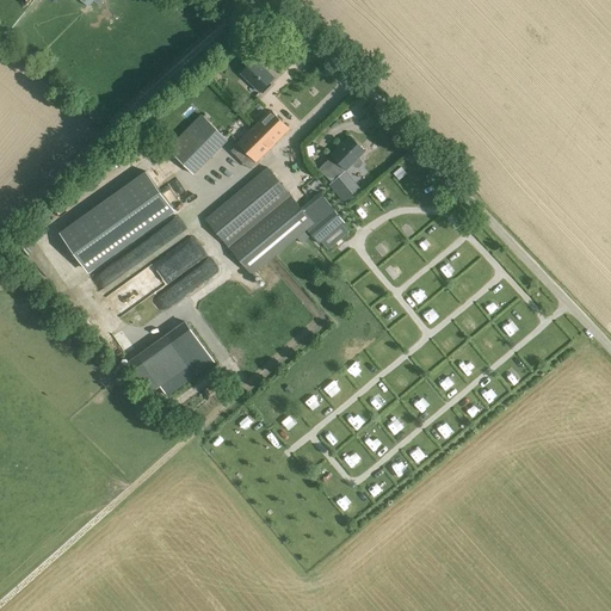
[(241,74),(260,92),(273,76),(255,59),(241,74)]
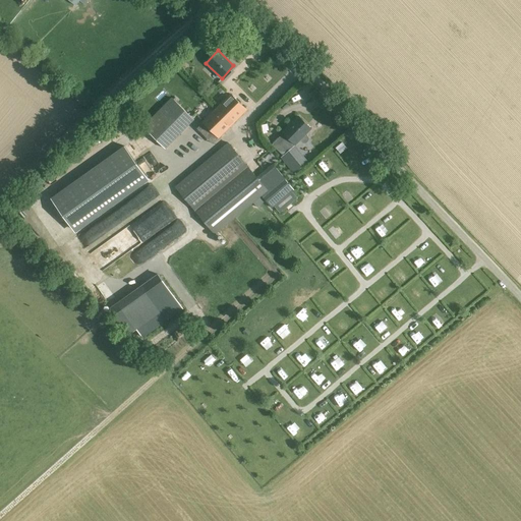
[(205,121),(197,128),(205,134),(211,128),(219,137),(246,109),(231,94),(204,121),(205,121)]
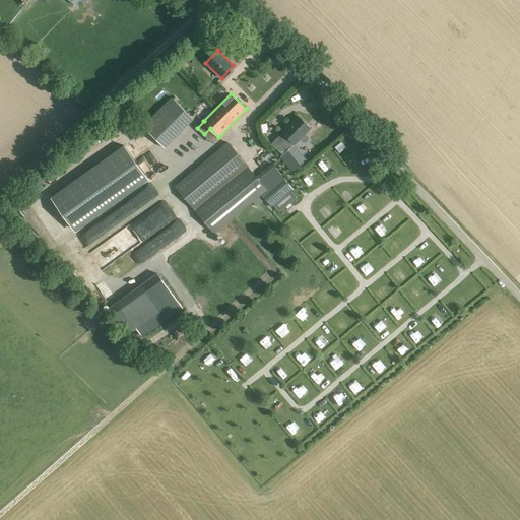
[(172,109),(142,137),(164,158),(193,130),(172,109)]
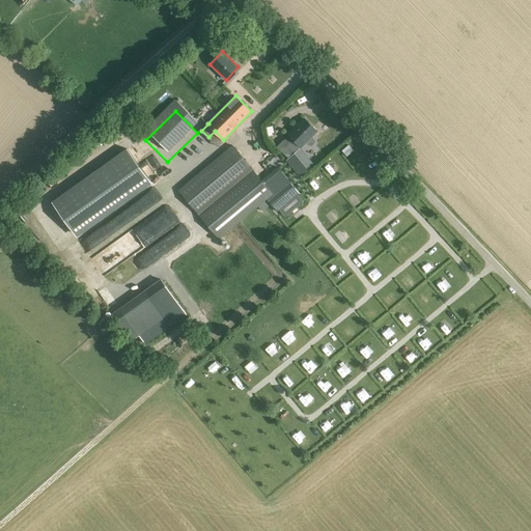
[(304,118),(288,135),(301,147),(305,143),(307,145),(309,146),(311,146),(313,146),(314,144),(315,142),(315,140),(314,138),(312,136),(317,131),(304,118)]
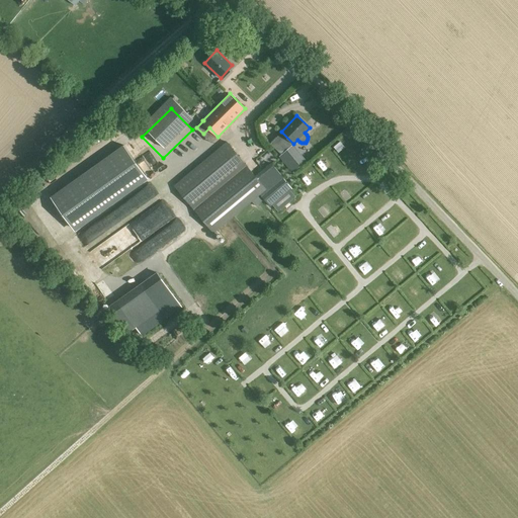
[(227,142),(174,185),(197,212),(213,231),(225,222),(231,217),(259,192),(266,187),(255,177),(227,142)]
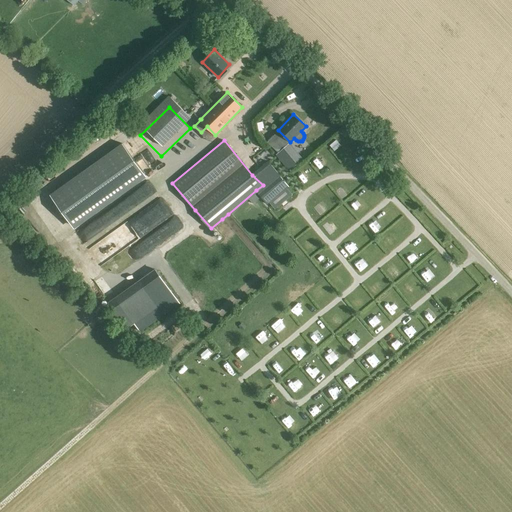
[(122,144),(50,195),(74,228),(145,176),(122,144)]
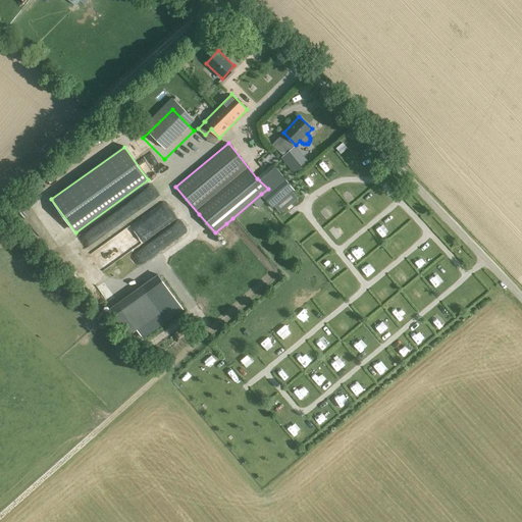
[(282,158),(296,174),(309,163),(296,147),(282,158)]
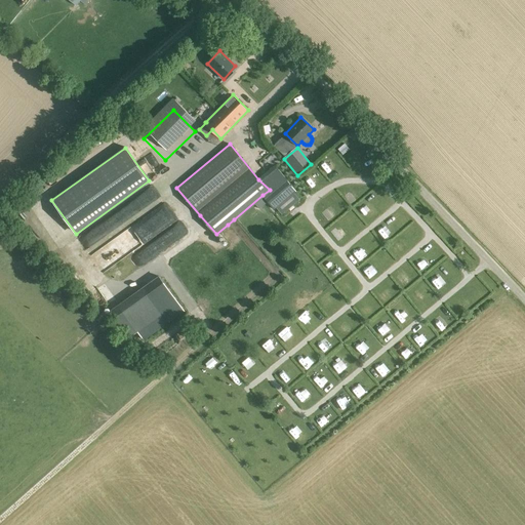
[(322,166),(327,173),(334,169),(329,161),(322,166)]
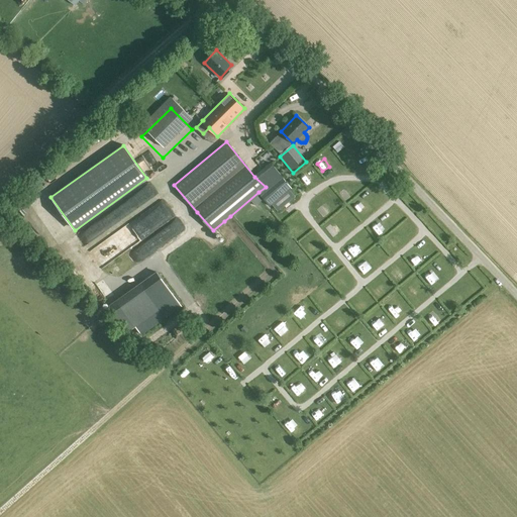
[(291,190),(293,188),(291,186),(272,163),(254,177),(266,187),(259,192),(261,195),(269,204),(271,206),(273,205),(291,190)]
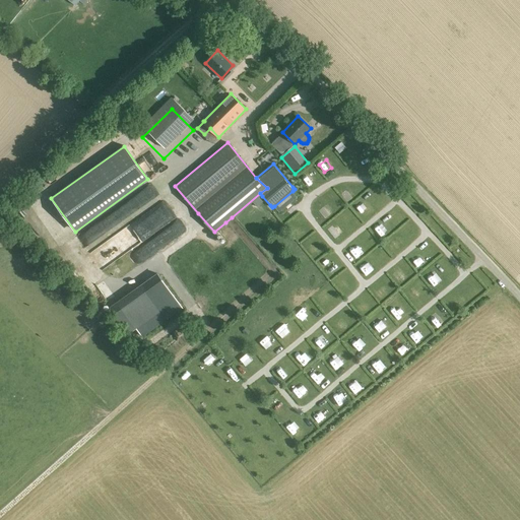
[(84,245),(128,213),(121,204),(78,237),(84,245)]
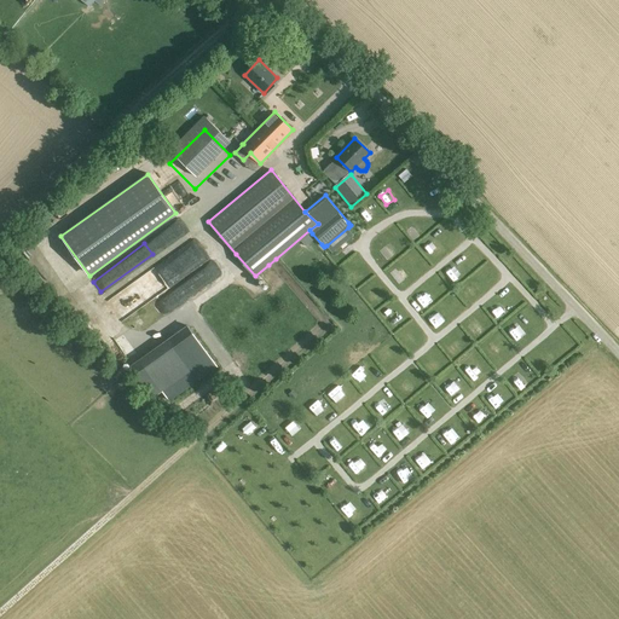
[(117,319),(207,264),(195,244),(105,300),(117,319)]
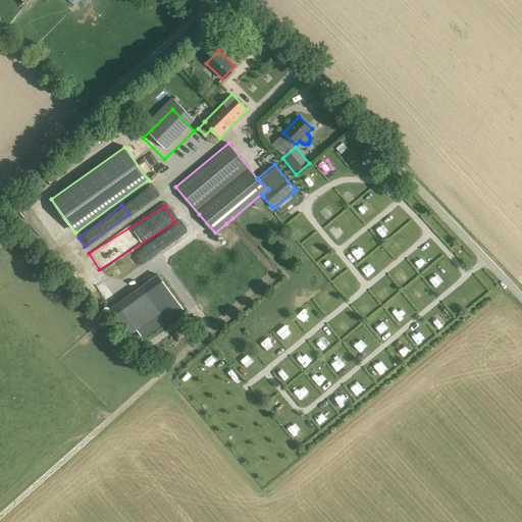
[(299,239),(306,232),(300,224),(293,230),(299,239)]
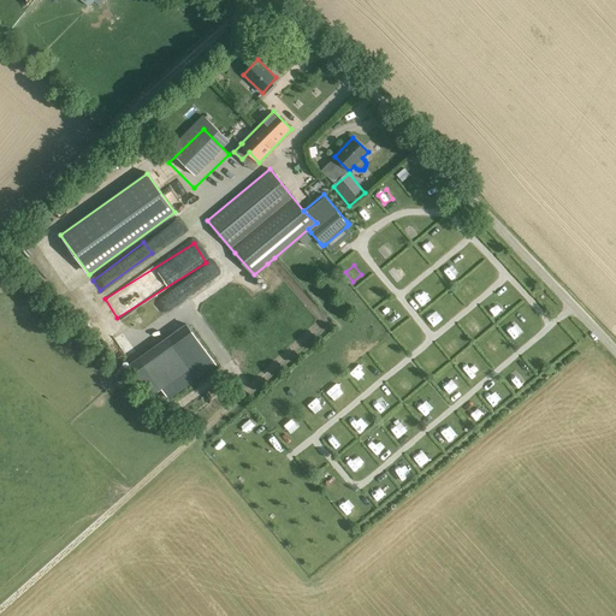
[(465,301),(474,292),(467,283),(457,291),(465,301)]
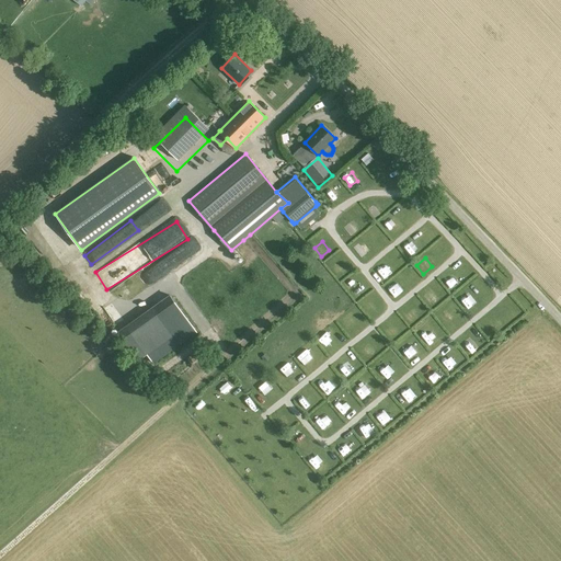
[(220,265),(184,290),(207,323),(243,297),(220,265)]
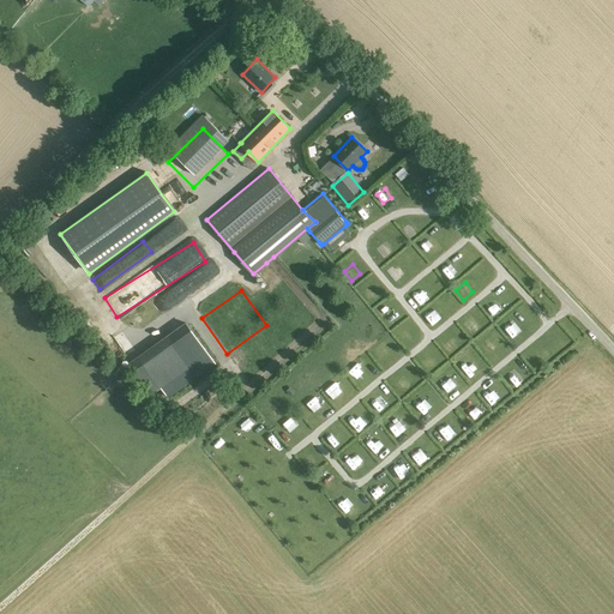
[(417,290),(407,300),(416,309),(427,301),(417,290)]
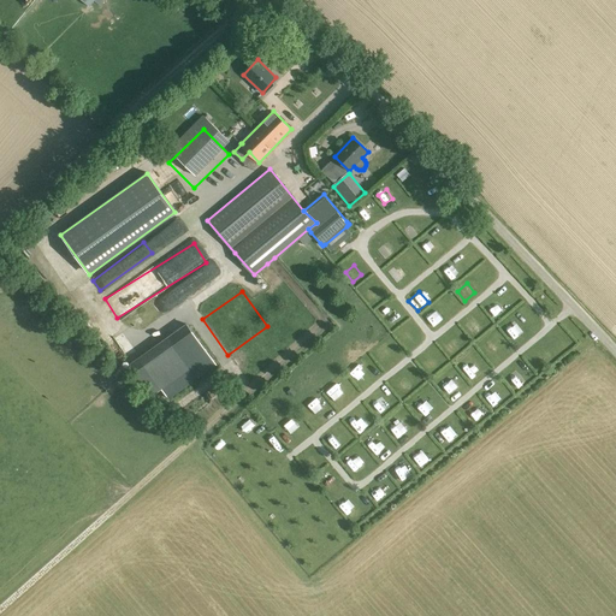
[(493,318),(503,311),(495,302),(486,309),(493,318)]
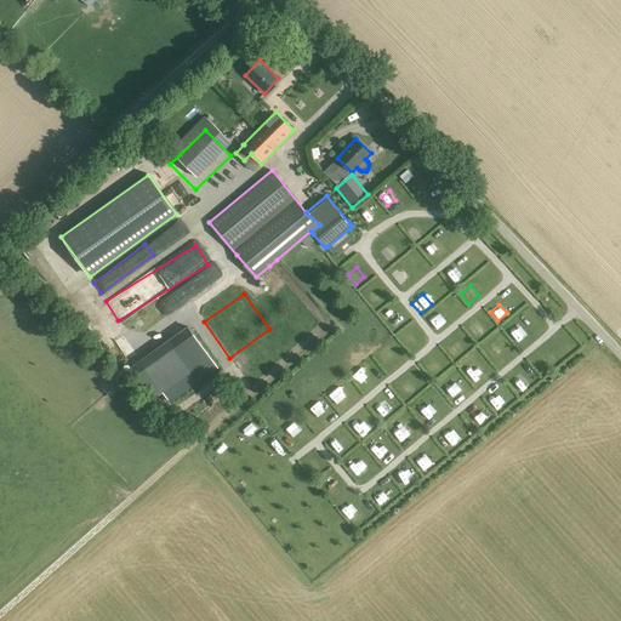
[(437,328),(448,320),(440,311),(429,318),(437,328)]
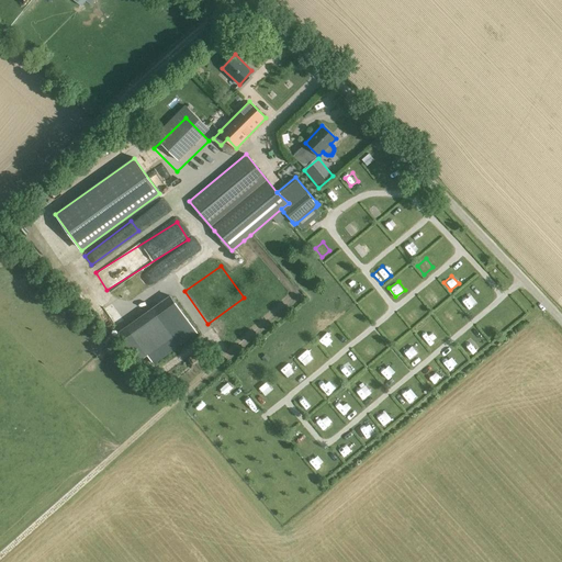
[(433,292),(423,299),(430,310),(440,302),(433,292)]
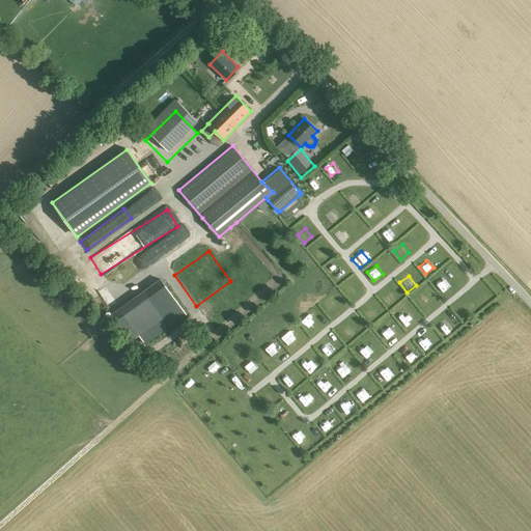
[(144,290),(111,314),(118,325),(131,342),(134,340),(140,336),(144,342),(187,313),(162,278),(144,290)]
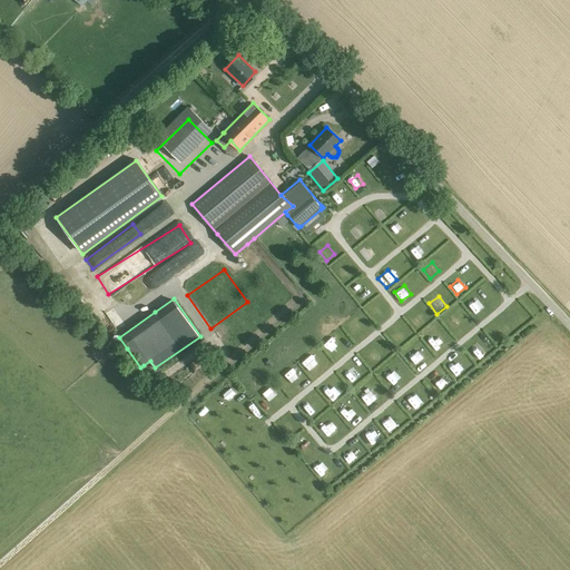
[(389,337),(395,344),(400,340),(393,333),(389,337)]
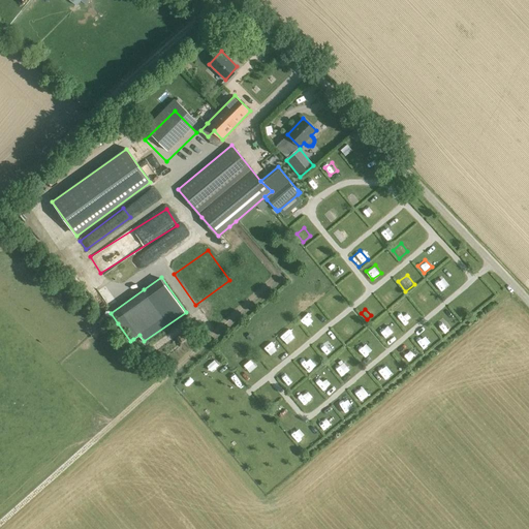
[(403,327),(411,320),(405,312),(396,318),(403,327)]
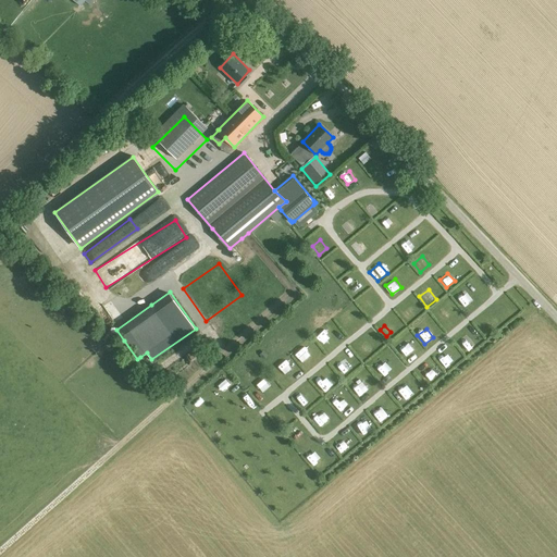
[(405,358),(418,347),(410,338),(398,349),(405,358)]
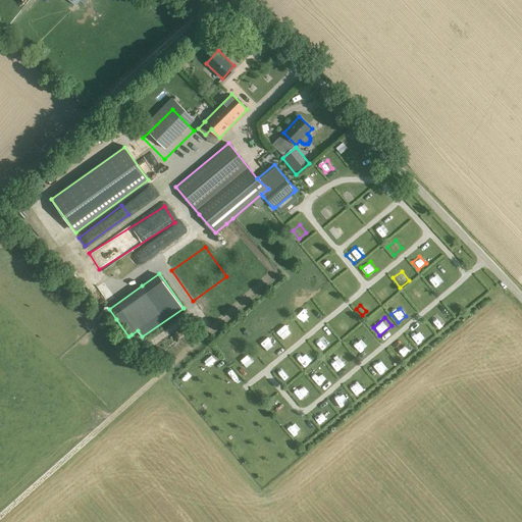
[(416,347),(424,341),(417,332),(409,338),(416,347)]
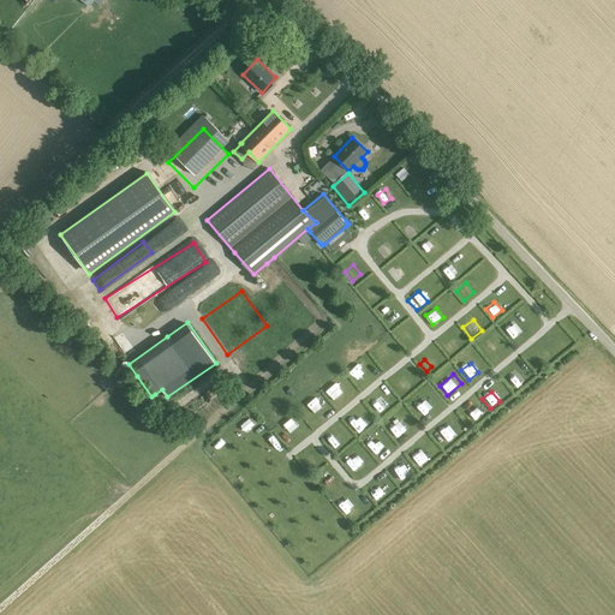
[(369,406),(376,417),(388,408),(380,398),(369,406)]
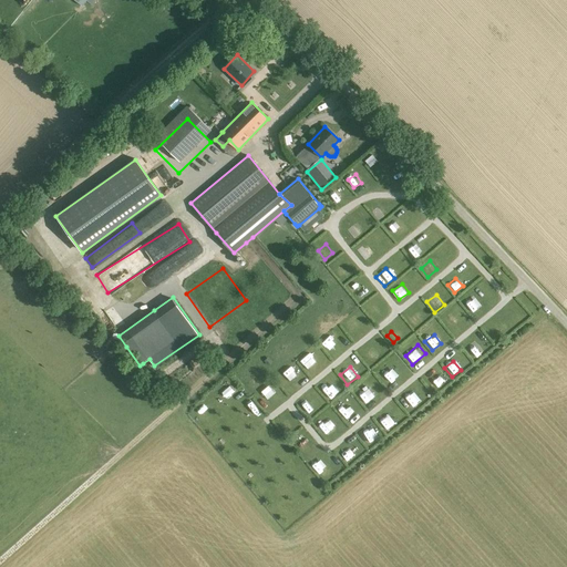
[(280,377),(288,385),(297,377),(289,368),(280,377)]
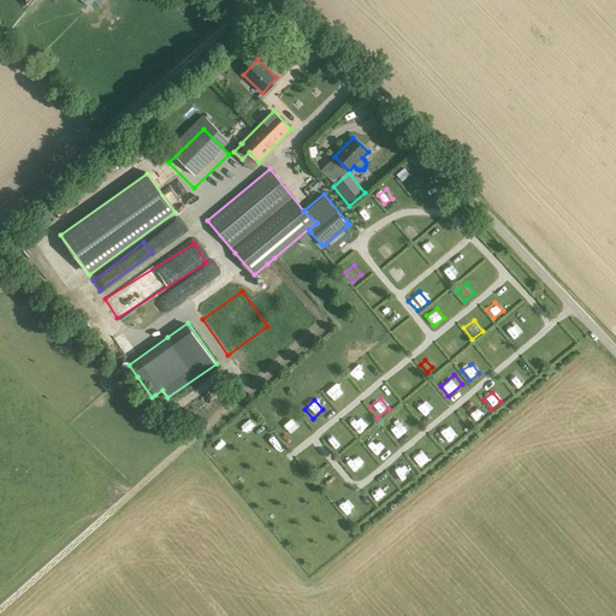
[(420,416),(430,412),(425,402),(415,407),(420,416)]
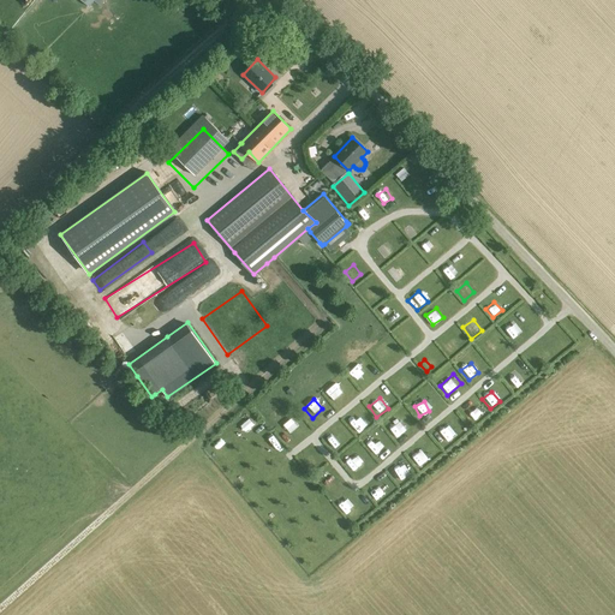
[(395,440),(406,431),(396,418),(386,428),(395,440)]
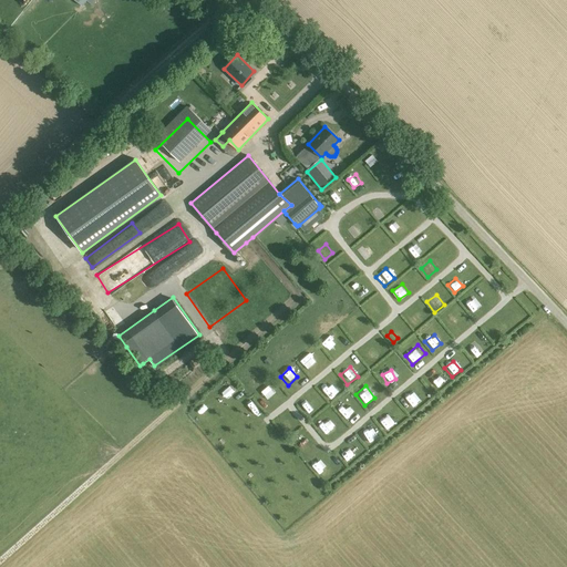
[(258,393),(264,401),(270,395),(265,388),(258,393)]
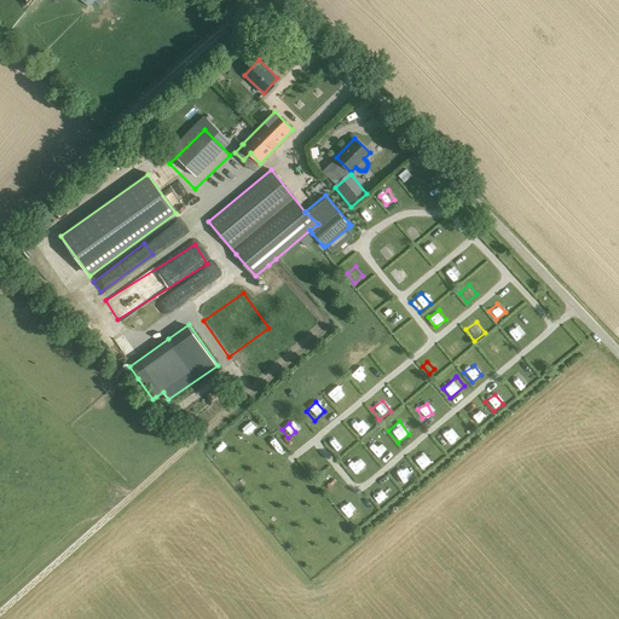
[(449,433),(439,440),(446,451),(456,444),(449,433)]
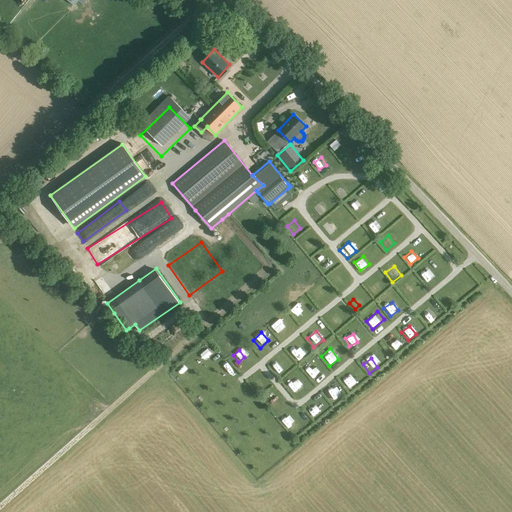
[(340,382),(346,388),(358,378),(352,371),(340,382)]
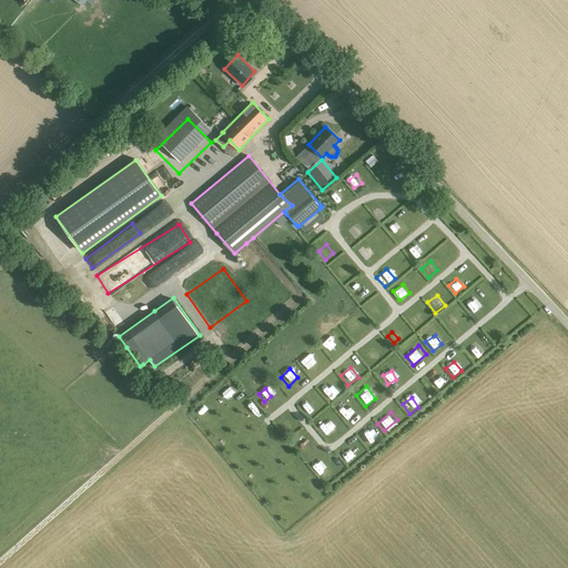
[(359,434),(363,443),(372,439),(368,430),(359,434)]
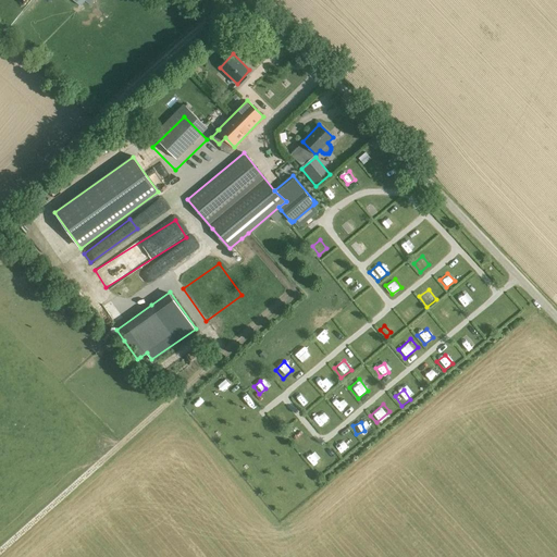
[(341,438),(332,446),(338,455),(348,447),(341,438)]
